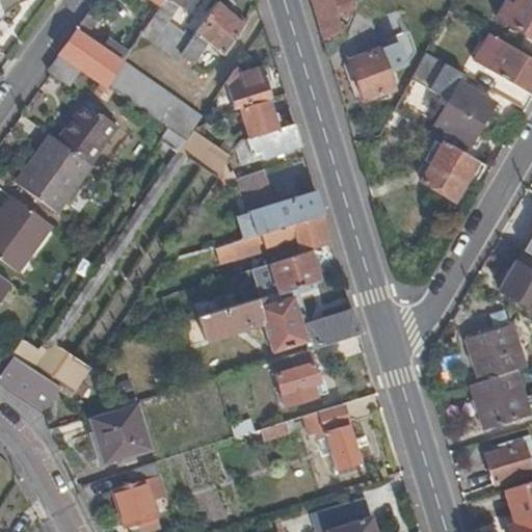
[(0,0),(0,37),(0,36),(0,20),(8,11),(14,7),(25,2),(24,0),(0,0)]
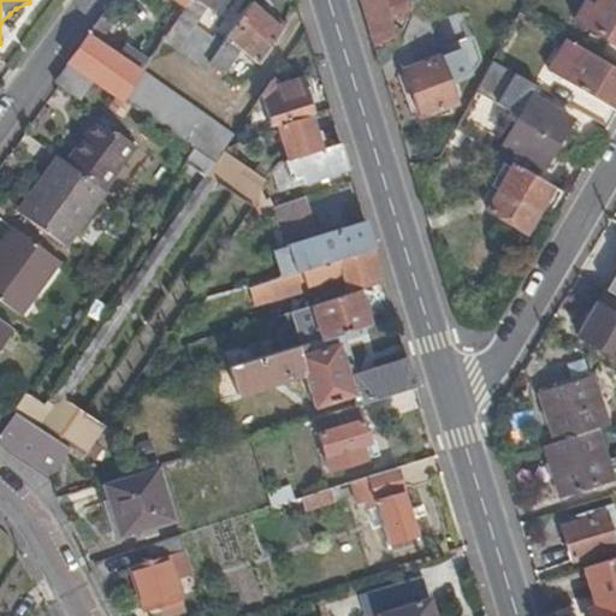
[(219,0),(188,0),(187,4),(194,9),(197,3),(212,12),(219,0)]
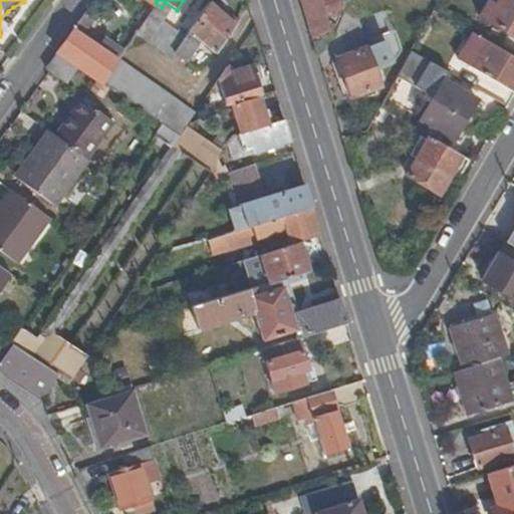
[(299,0),(317,57),(325,49),(309,0),(299,0)]
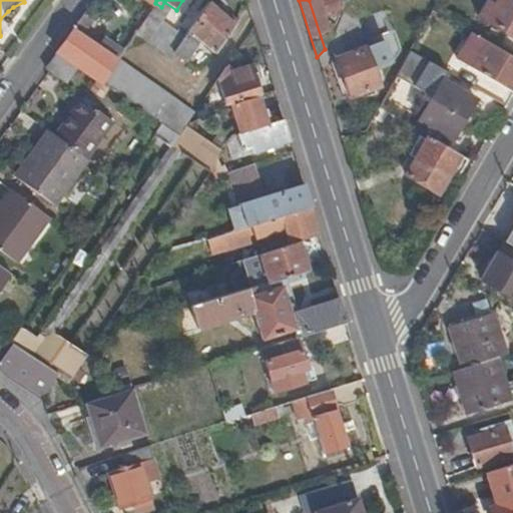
[(309,0),(325,49),(348,0),(309,0)]
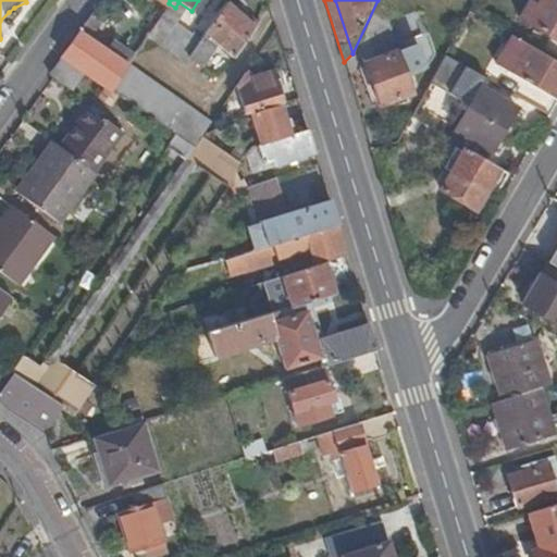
[(556,0),(541,0),(536,7),(530,2),(520,19),(556,40),(556,0)]
